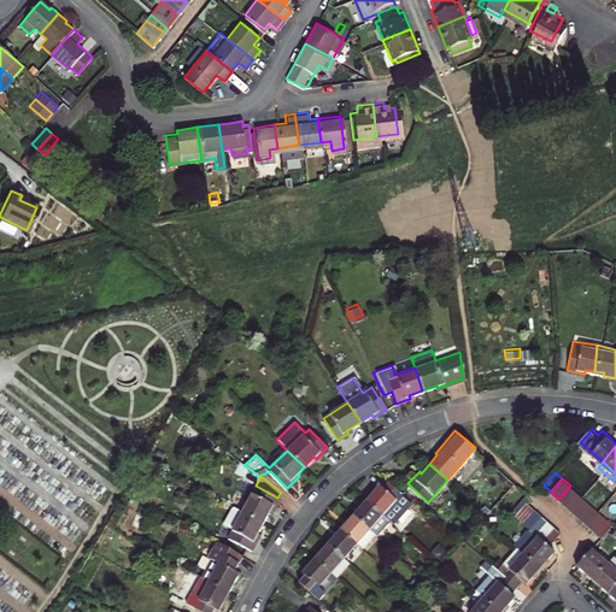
[(367,500),(389,521),(393,523),(411,501),(389,481),(383,488),(380,484),(375,489),(367,500)]
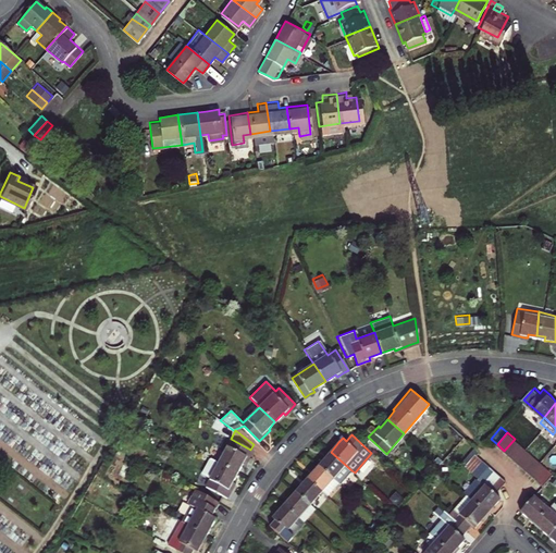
[(250,450),(231,439),(218,462),(237,471),(243,459),(245,461),(248,456),(250,450)]
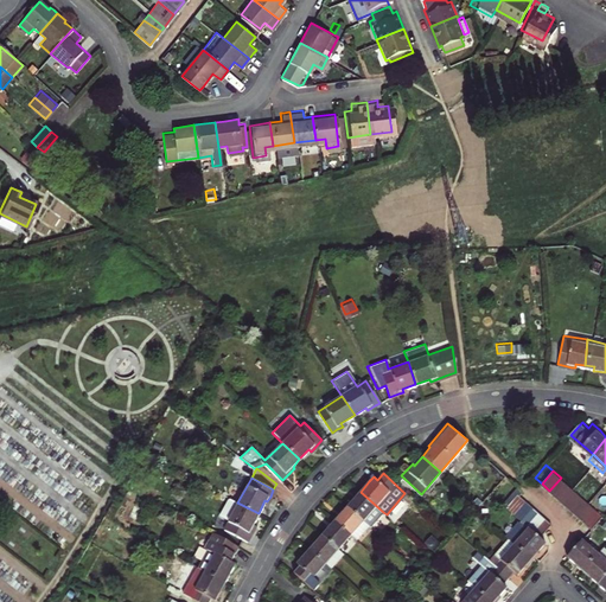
[(556,495),(567,484),(561,478),(549,491),(556,495)]
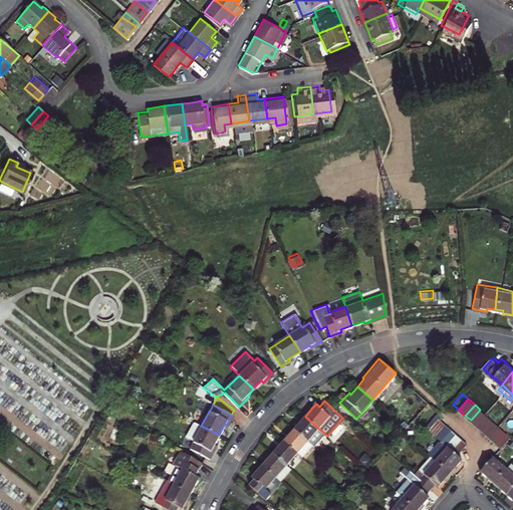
[(476,425),(485,414),(480,410),(471,420),(476,425)]
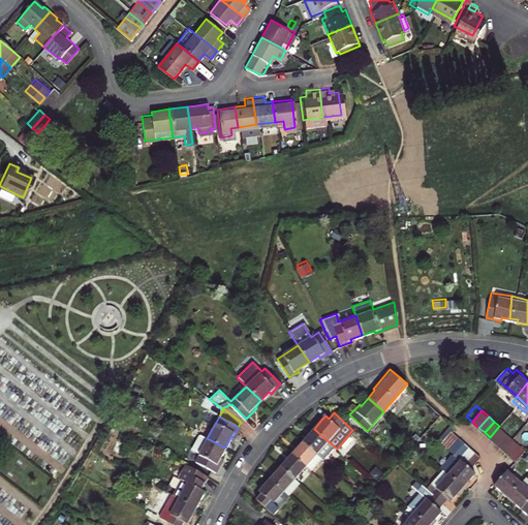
[(447,426),(438,436),(446,443),(456,433),(447,426)]
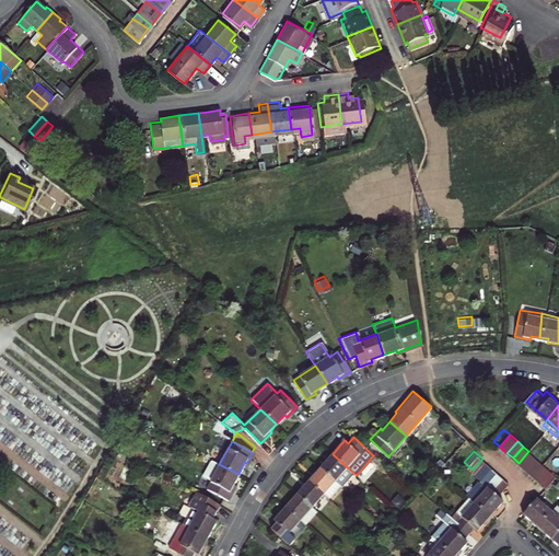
[(524,467),(534,455),(528,451),(519,463),(524,467)]
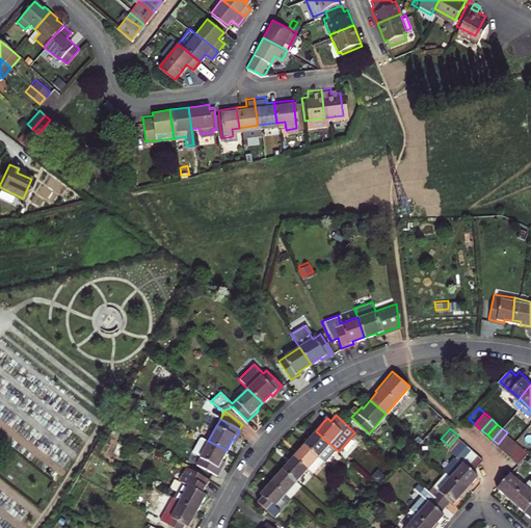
[(310,438),(304,444),(323,460),(325,462),(336,449),(316,431),(310,438)]
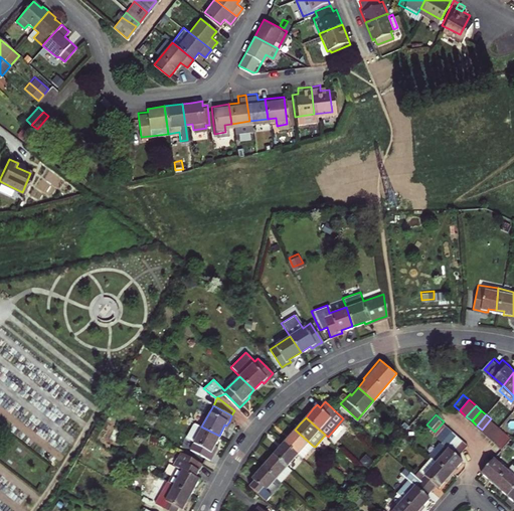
[(482,430),(487,435),(497,423),(494,421),(491,418),(482,430)]
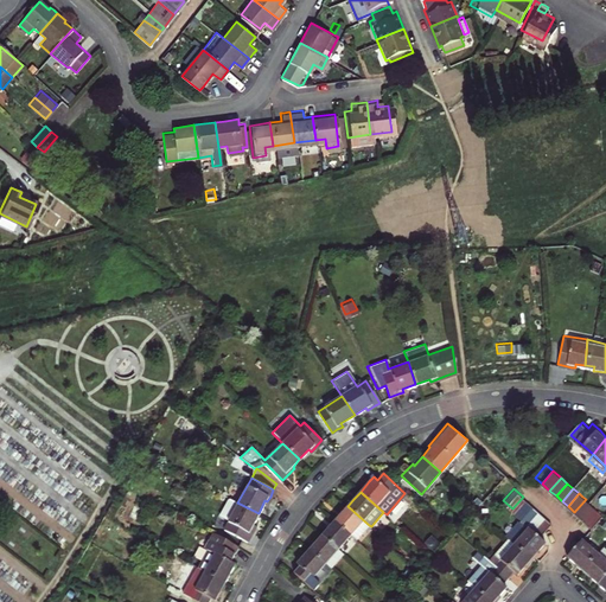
[(520,514),(530,503),(523,497),(512,508),(520,514)]
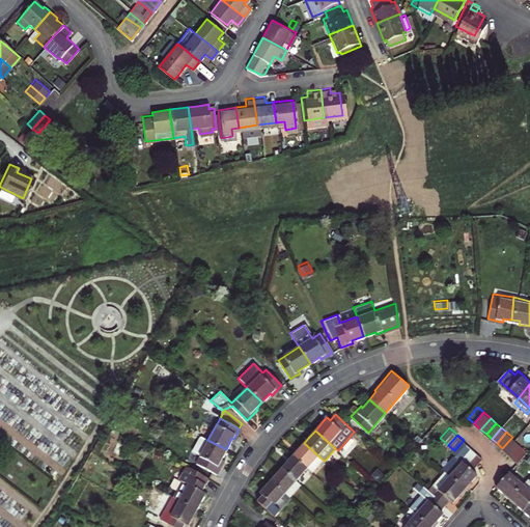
[(196,462),(216,472),(220,465),(221,462),(220,461),(221,458),(226,449),(207,440),(199,436),(192,450),(200,454),(196,462)]
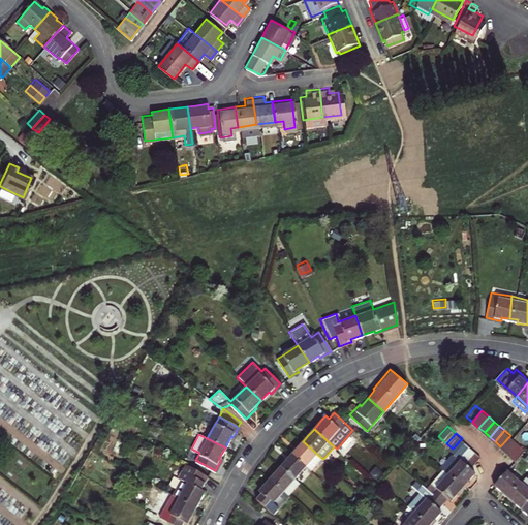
[(500,446),(506,452),(516,440),(510,435),(500,446)]
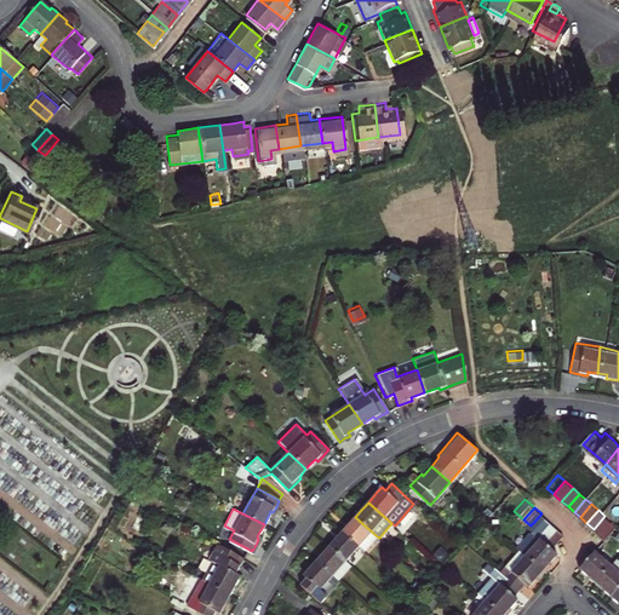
[(537,532),(548,519),(542,513),(531,526),(532,527),(537,532)]
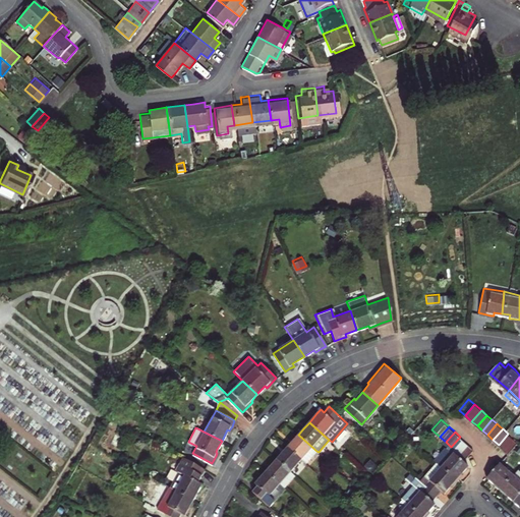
[(514,438),(513,438),(508,434),(499,445),(504,449),(514,438)]
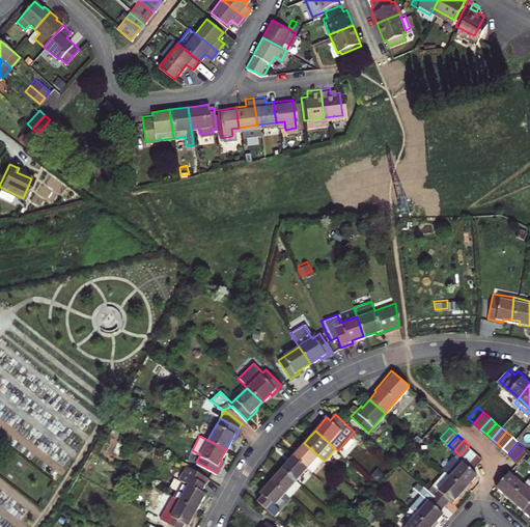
[(323,460),(304,443),(298,449),(293,455),(307,468),(312,472),(323,460)]
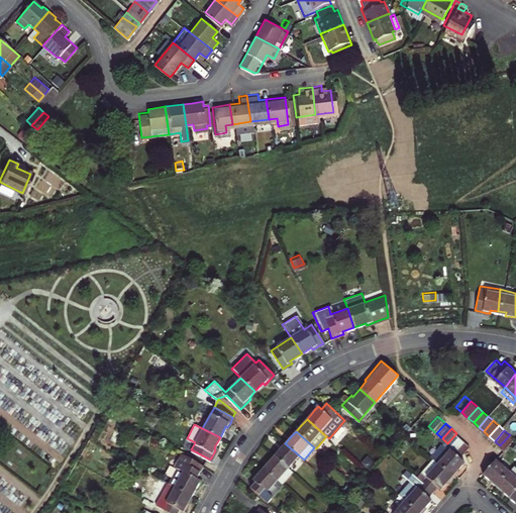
[(452,447),(461,438),(456,433),(447,443),(452,447)]
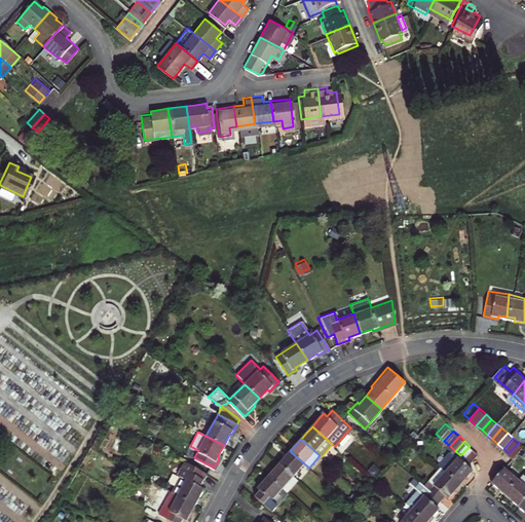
[(470,446),(460,455),(466,460),(476,450),(470,446)]
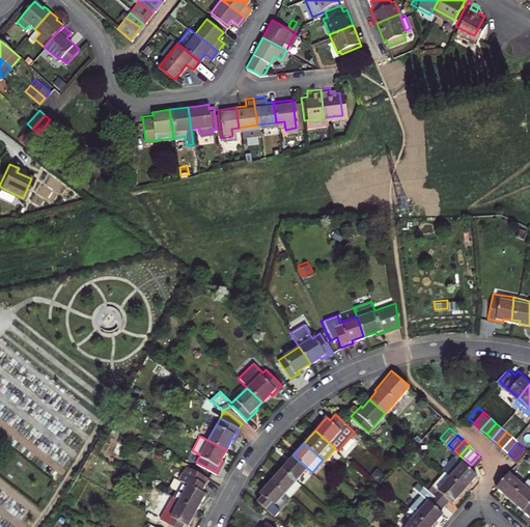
[(471,465),(465,460),(459,455),(455,451),(442,466),(444,468),(449,472),(464,486),(476,471),(471,465)]
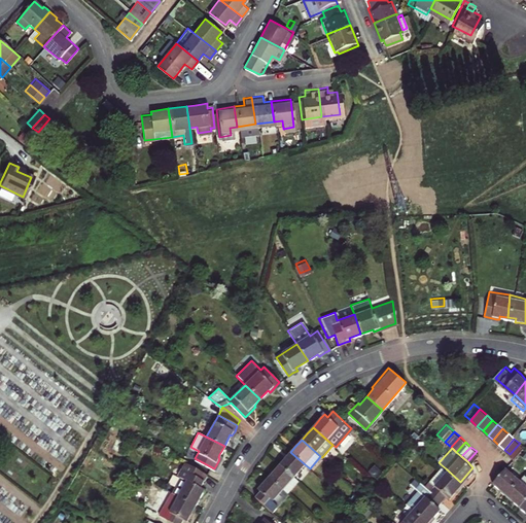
[(294,477),(305,464),(290,452),(286,457),(280,464),(294,477)]
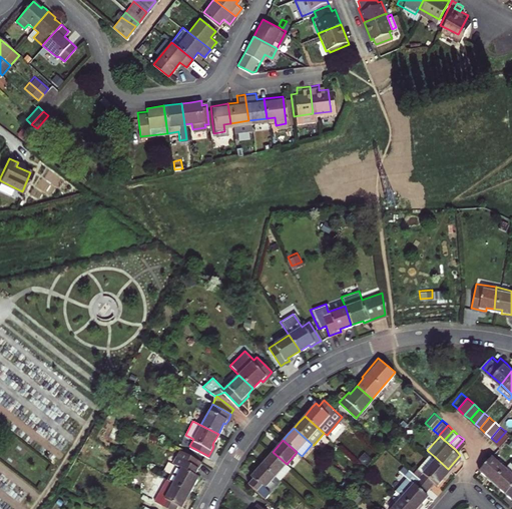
[(507,455),(508,455),(495,444),(478,464),(491,475),(503,460),(507,455)]
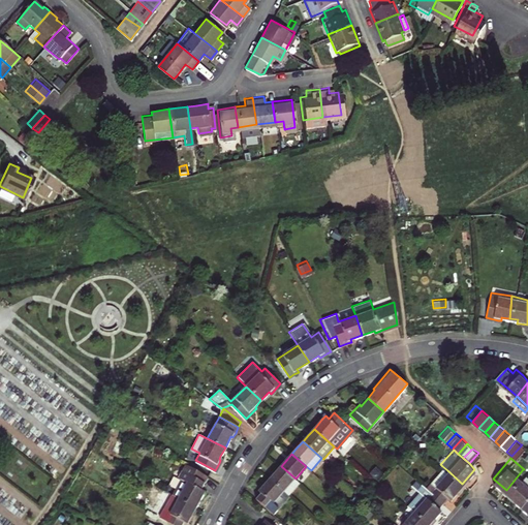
[(205,491),(200,489),(203,486),(208,475),(186,464),(179,477),(181,479),(173,494),(178,497),(196,506),(205,491)]
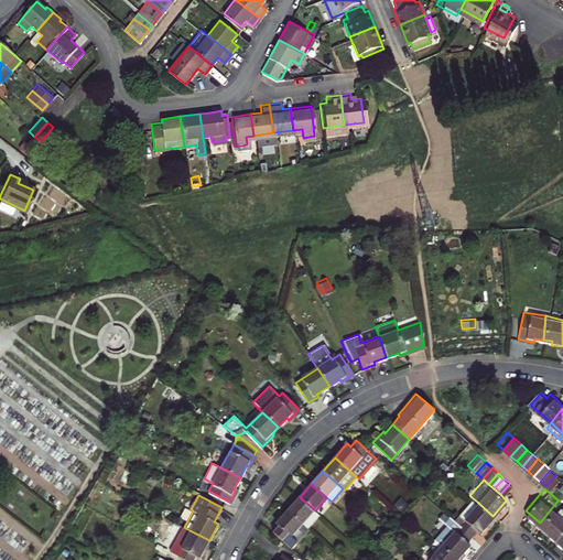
[(322,516),(315,510),(300,497),(294,503),(289,509),(304,523),(311,528),(322,516)]
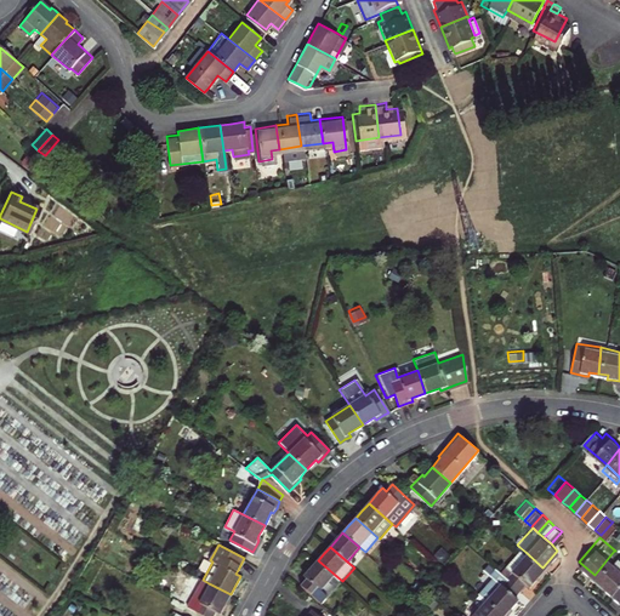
[(511,569),(525,552),(519,547),(506,564),(511,569)]
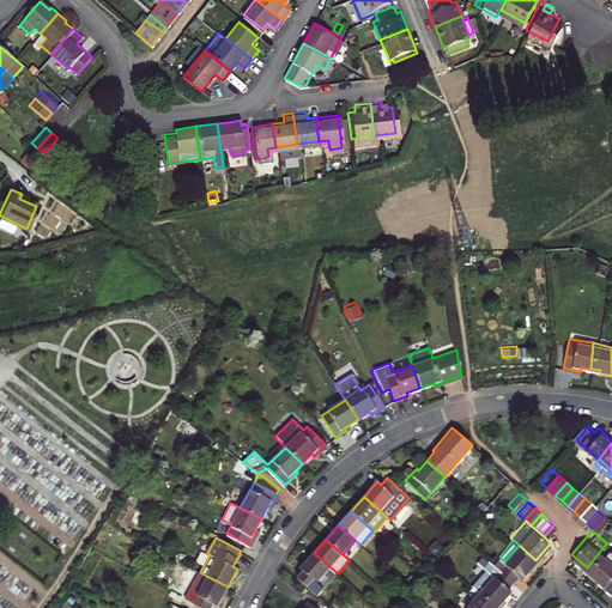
[(611,548),(606,543),(601,549),(611,559),(611,548)]
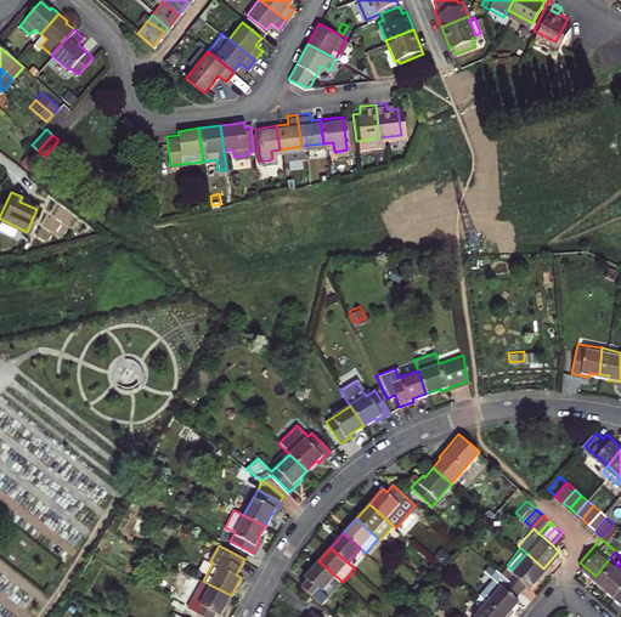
[(520,588),(525,581),(529,584),(543,569),(526,553),(512,570),(507,576),(520,588)]
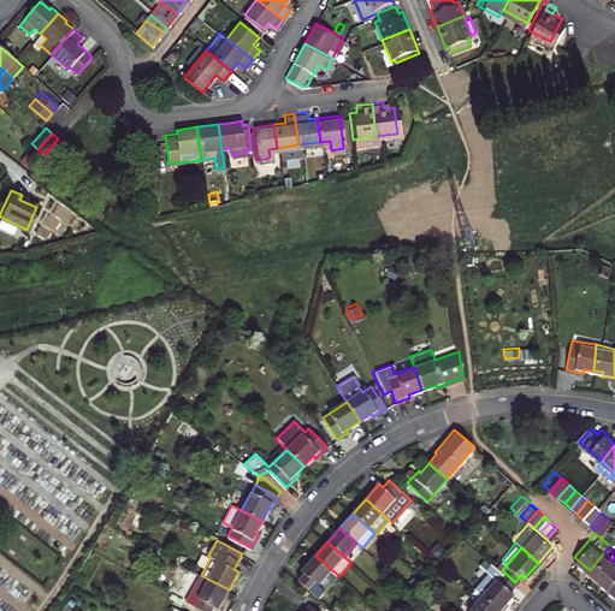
[(605,583),(614,571),(614,562),(604,552),(590,570),(605,583)]
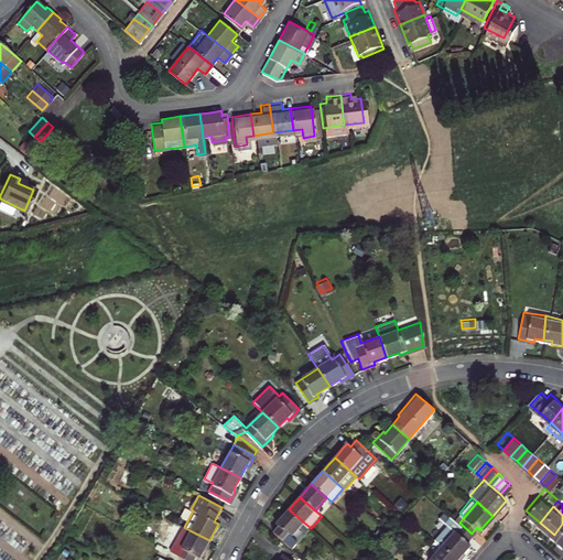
[(299,542),(292,537),(304,523),(289,509),(282,517),(277,524),(279,527),(274,532),(292,549),(299,542)]
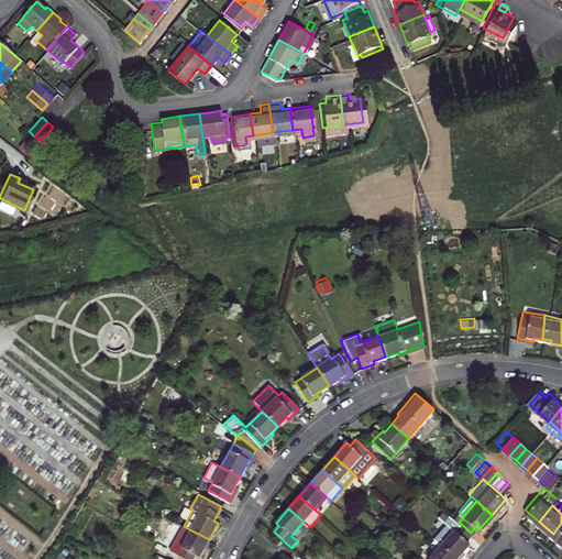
[(455,556),(469,541),(465,538),(471,533),(459,522),(443,508),(437,515),(445,523),(433,536),(440,543),(455,556)]
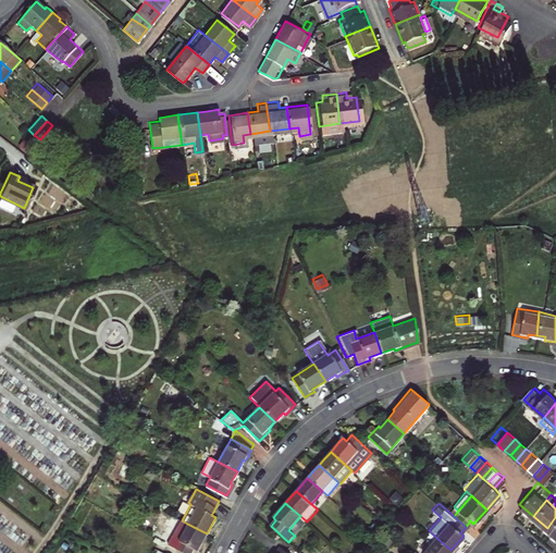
[(190,552),(194,549),(198,550),(201,543),(207,533),(187,524),(175,548),(185,552),(190,552)]
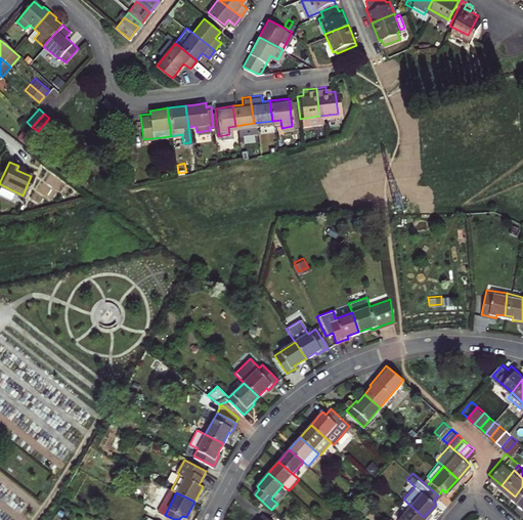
[(396,519),(421,519),(424,517),(409,505),(396,519)]
